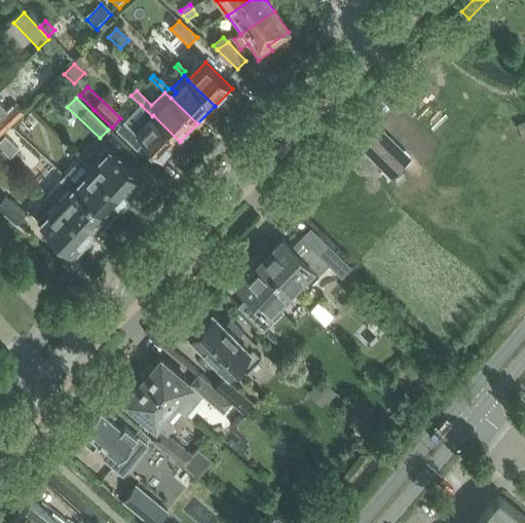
[(0,104),(0,137),(25,114),(17,106),(9,114),(0,104)]
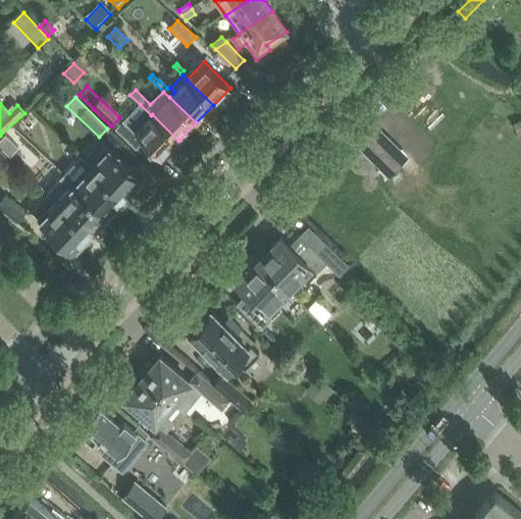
[(123,121),(161,158),(178,141),(152,114),(151,115),(140,104),(123,121)]
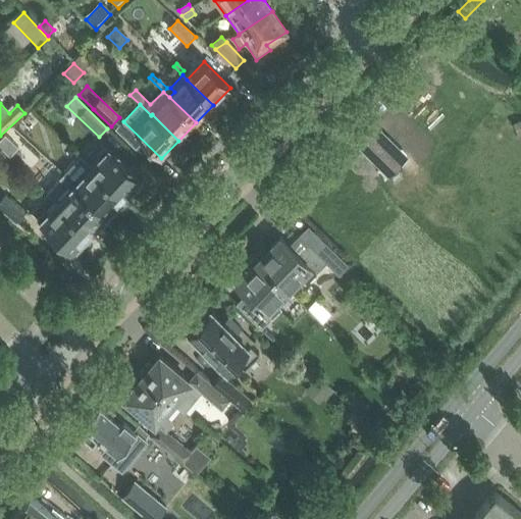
[(378,127),(358,149),(391,179),(410,159),(378,127)]
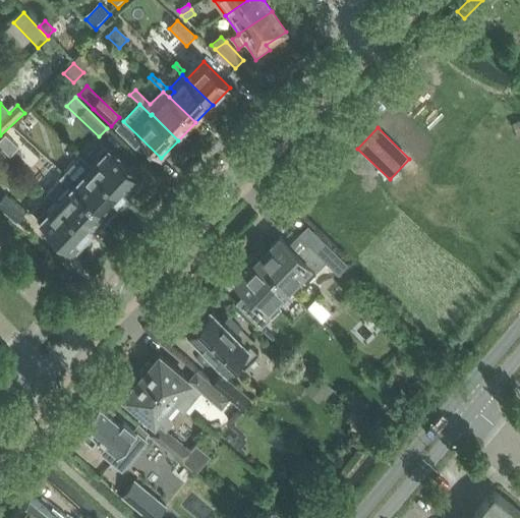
[(6,137),(0,144),(0,148),(10,158),(18,150),(6,137)]
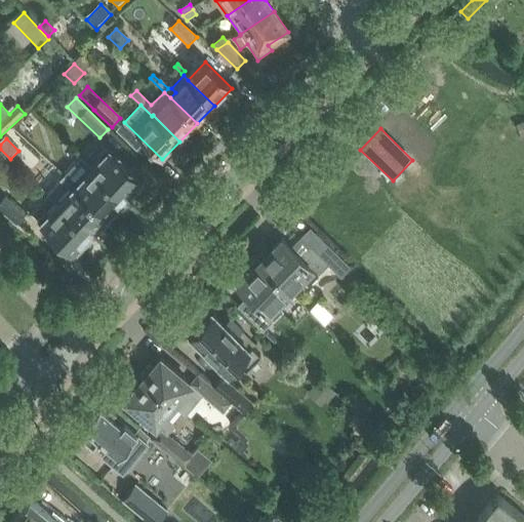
[(92,169),(126,202),(144,184),(107,148),(98,157),(102,160),(92,169)]
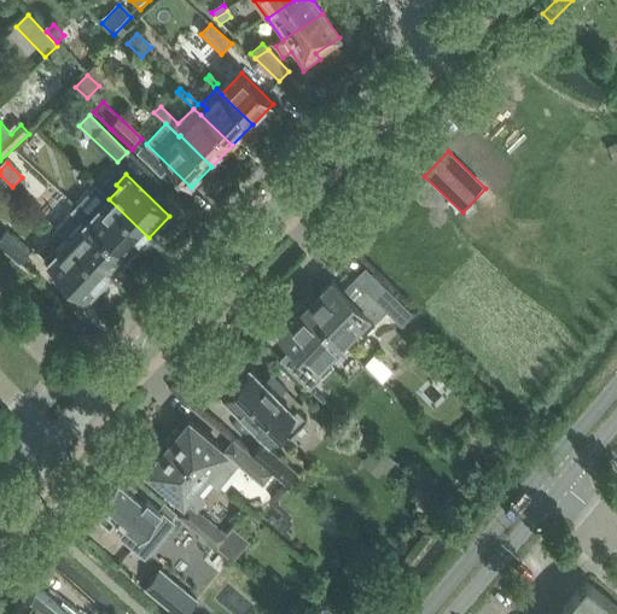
[(149,238),(109,199),(95,187),(76,209),(88,221),(128,258),(149,238)]
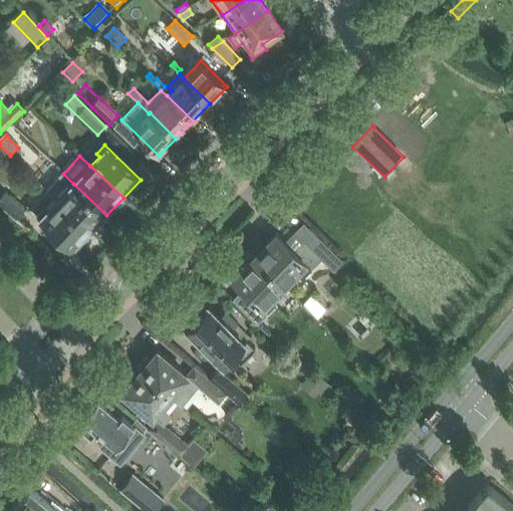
[(57,201),(90,232),(106,215),(73,184),(64,194),(46,177),(43,179),(27,164),(23,168),(57,201)]
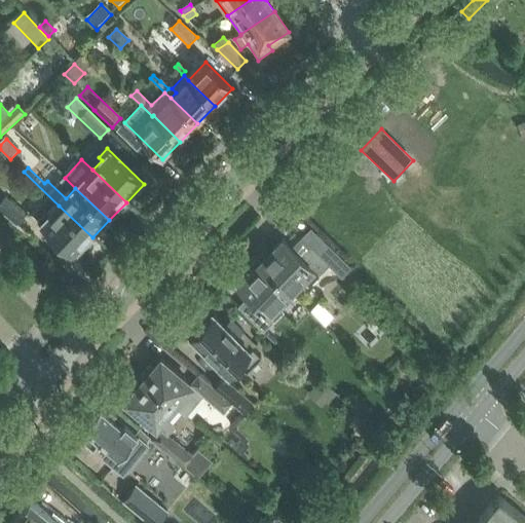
[(0,210),(16,225),(26,216),(5,197),(0,202),(0,210)]
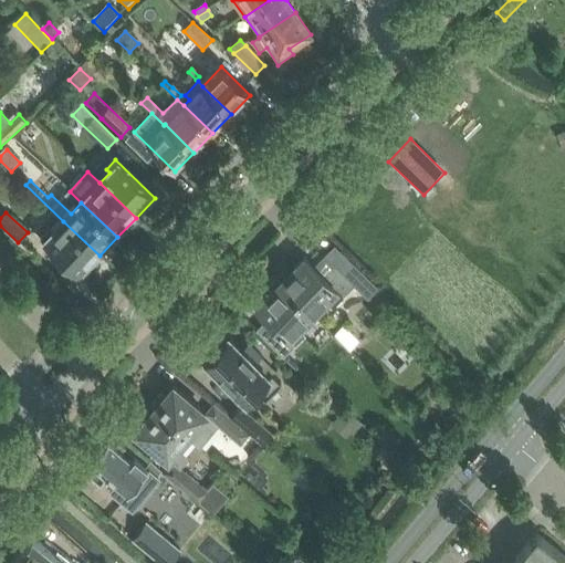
[(63,221),(62,223),(53,215),(34,232),(80,277),(100,256),(63,221)]
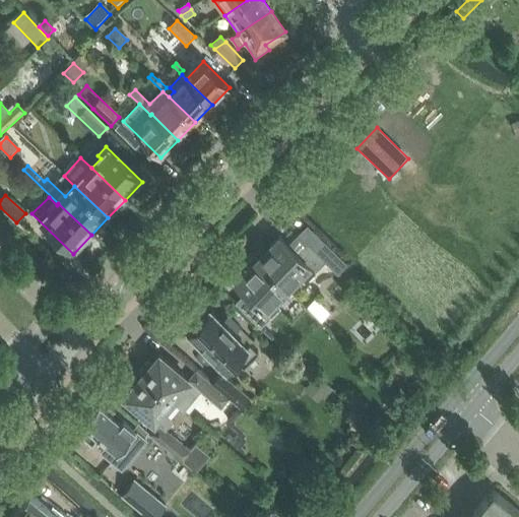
[(258,260),(288,291),(301,277),(307,283),(327,263),(302,238),(292,249),(280,238),(258,260)]
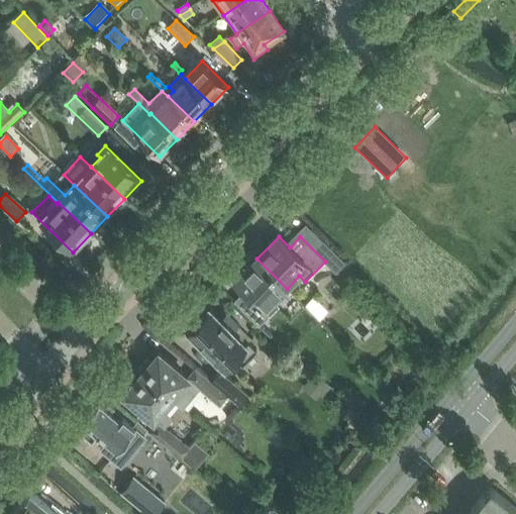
[(274,301),(287,289),(256,259),(234,282),(245,292),(234,302),(261,327),(280,307),(274,301)]
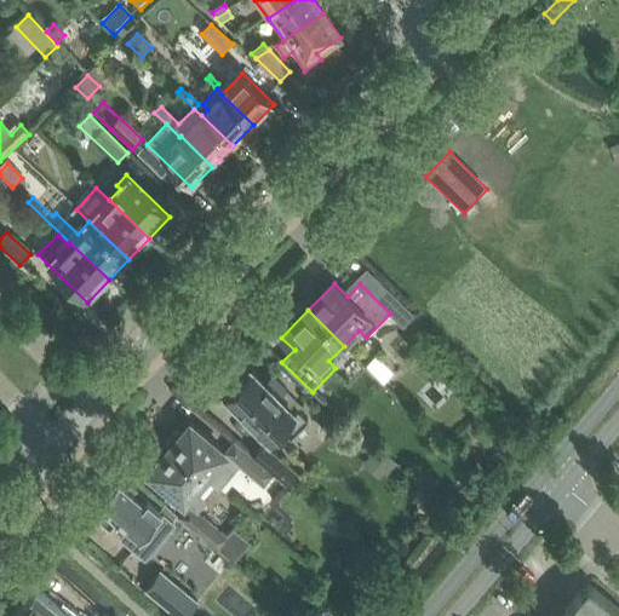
[(291,439),(309,421),(299,412),(296,415),(282,401),(284,401),(282,399),(284,398),(282,398),(288,392),(274,378),(268,383),(267,384),(267,383),(265,384),(251,369),(246,374),(241,368),(224,385),(229,391),(224,396),(239,410),(239,413),(254,427),(270,442),(282,430),(291,439)]
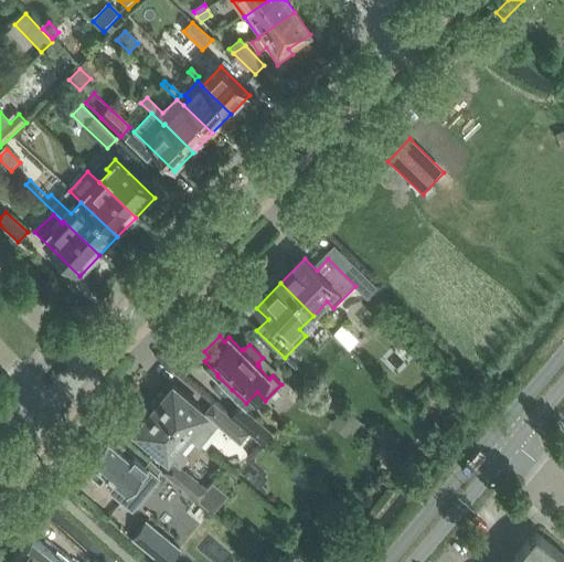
[(237,424),(231,417),(214,404),(205,415),(173,388),(167,395),(163,392),(151,407),(188,437),(200,448),(219,426),(241,445),(249,435),(237,424)]
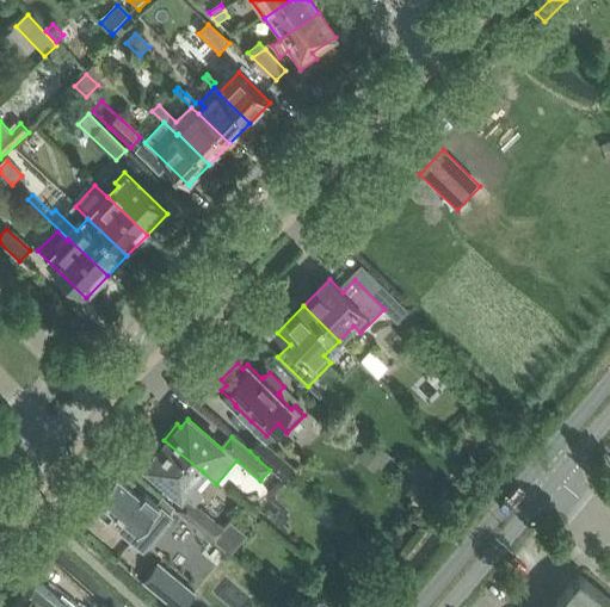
[(257,458),(270,470),(285,482),(295,469),(259,439),(250,451),(257,458)]
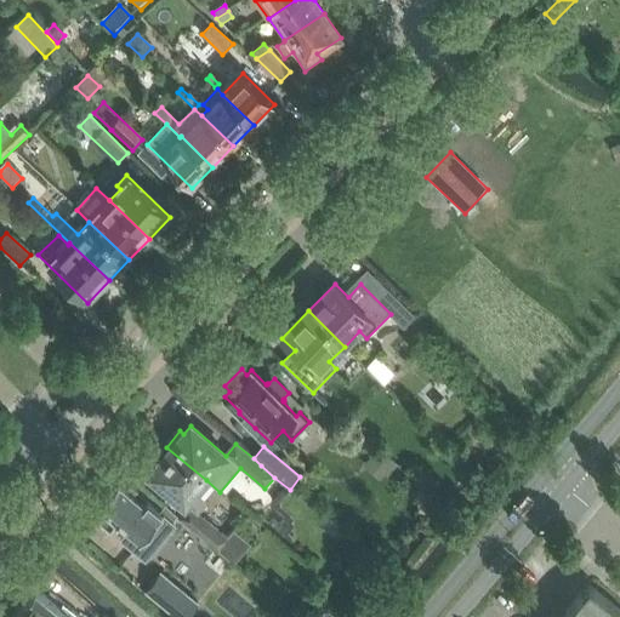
[(194,493),(206,480),(166,447),(153,463),(157,467),(149,475),(189,509),(180,520),(194,531),(234,565),(250,547),(234,532),(228,541),(198,515),(208,504),(194,493)]
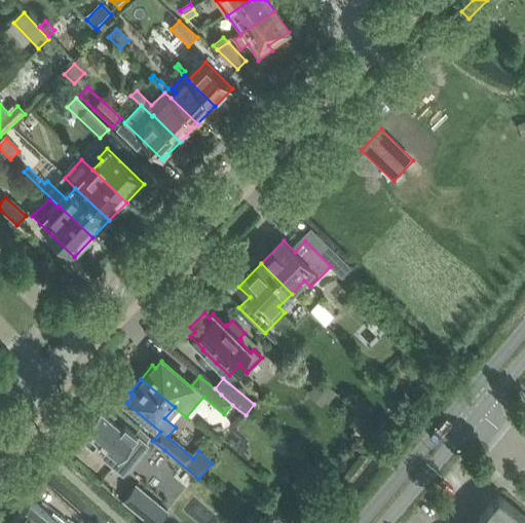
[(320,383),(307,398),(323,410),(326,406),(328,408),(336,398),(320,383)]
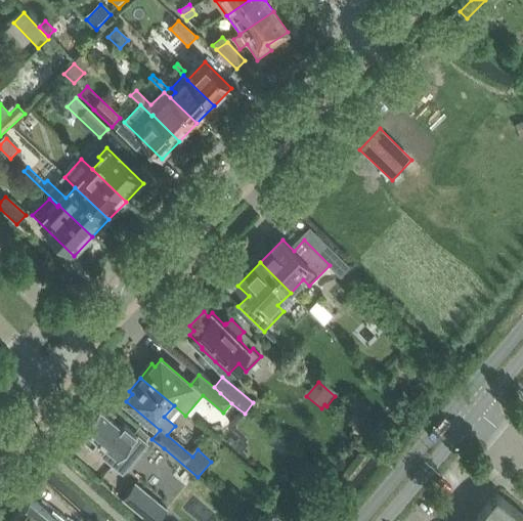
[(362,403),(357,409),(368,420),(374,414),(362,403)]
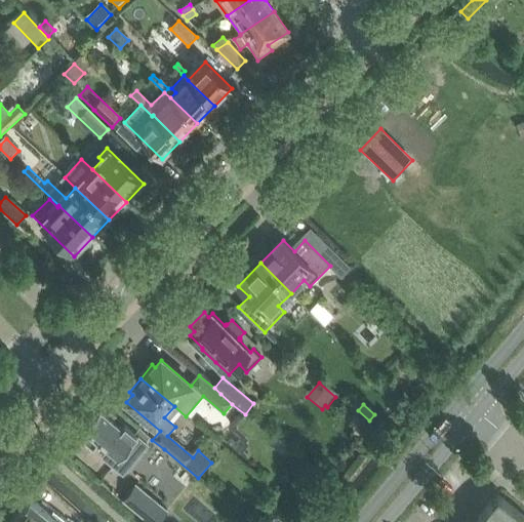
[(148,446),(125,428),(123,431),(101,412),(84,432),(89,435),(83,442),(93,450),(98,444),(108,451),(103,458),(123,475),(148,446)]
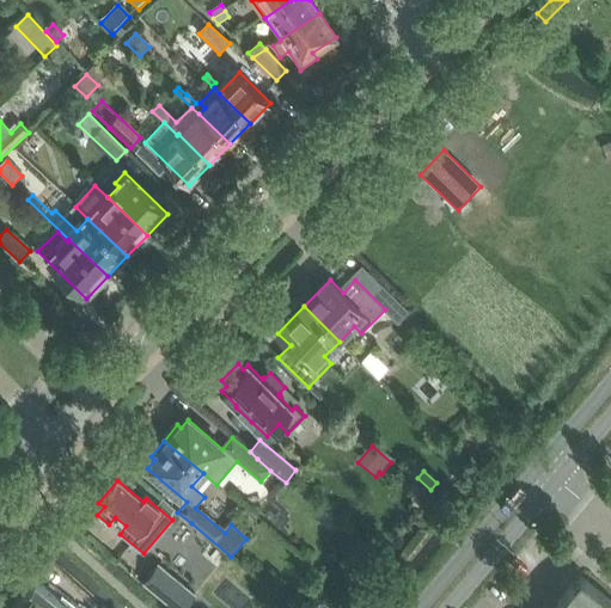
[(144,584),(171,607),(188,607),(196,597),(158,566),(144,584)]
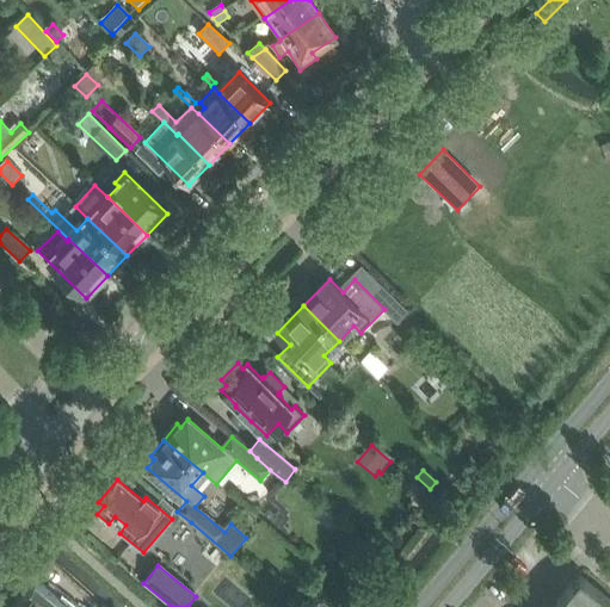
[(263,582),(276,593),(284,582),(272,571),(263,582)]
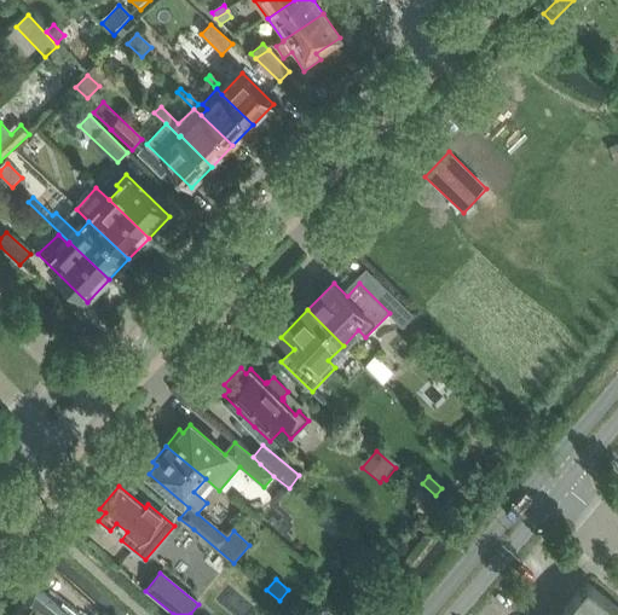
[(617,614),(617,611),(588,586),(562,614),(617,614)]
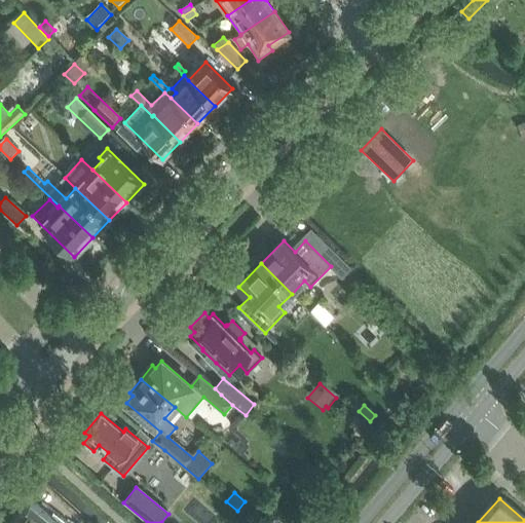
[(65,522),(43,506),(40,509),(29,499),(10,522),(65,522)]
